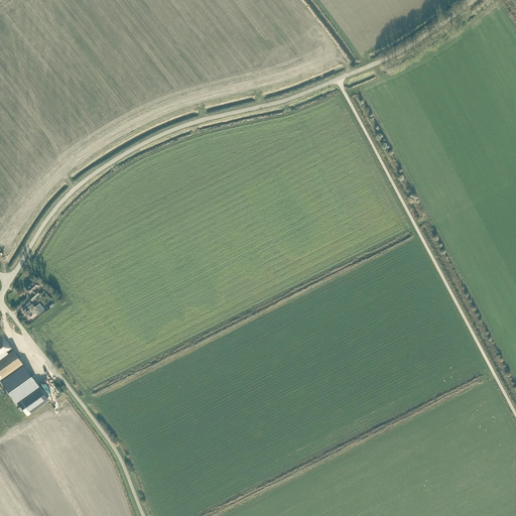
[(34,289),(35,288),(38,285),(34,280),(25,289),(29,293),(31,292),(31,293),(28,297),(31,301),(38,294),(34,289)]
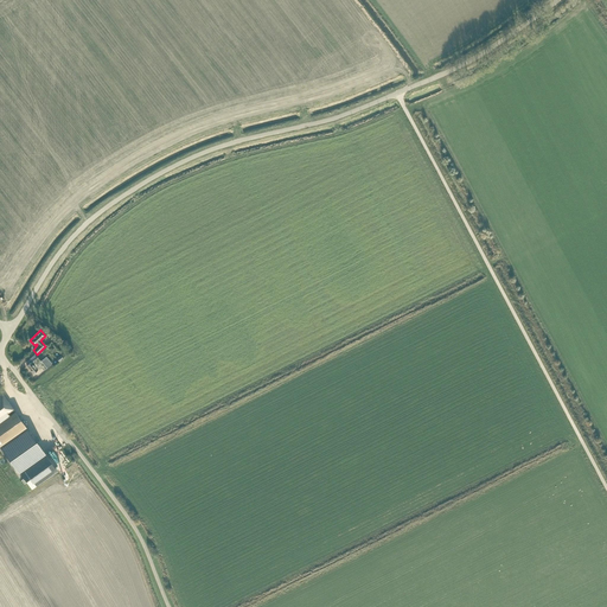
[(38,370),(37,369),(39,368),(40,369),(42,368),(44,370),(46,368),(52,363),(46,357),(40,362),(37,357),(30,363),(27,365),(33,374),(38,370)]
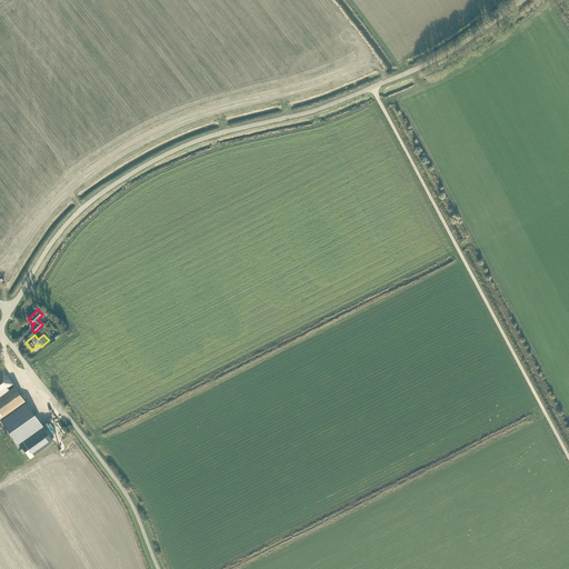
[(0,416),(23,400),(13,386),(9,390),(8,389),(13,385),(0,367),(0,366),(0,416)]
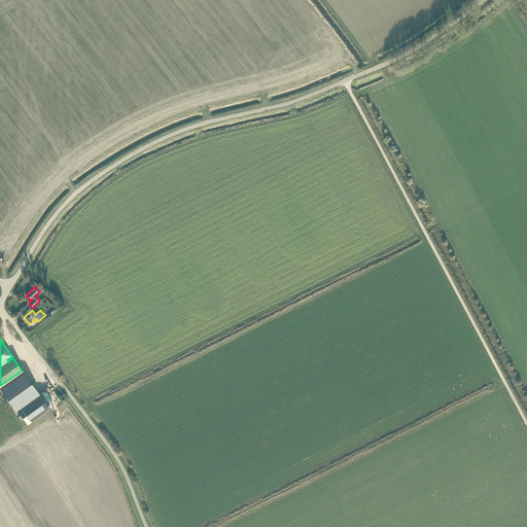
[(16,410),(28,401),(38,394),(23,372),(0,387),(0,388),(15,411),(16,410)]
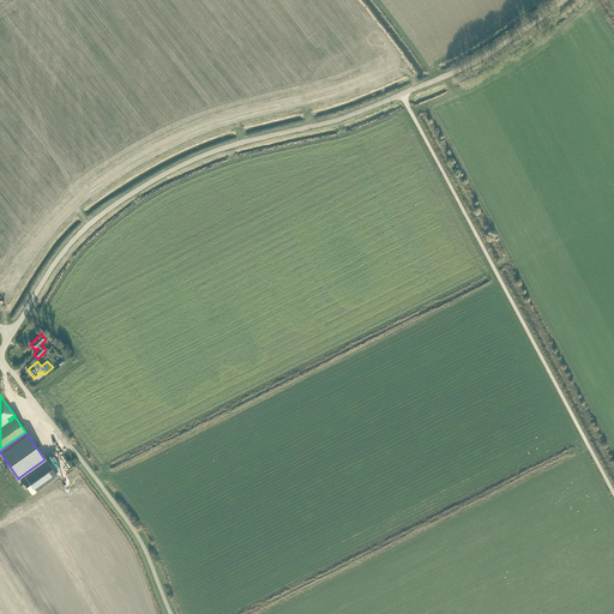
[(58,476),(46,459),(18,479),(30,495),(58,476)]
